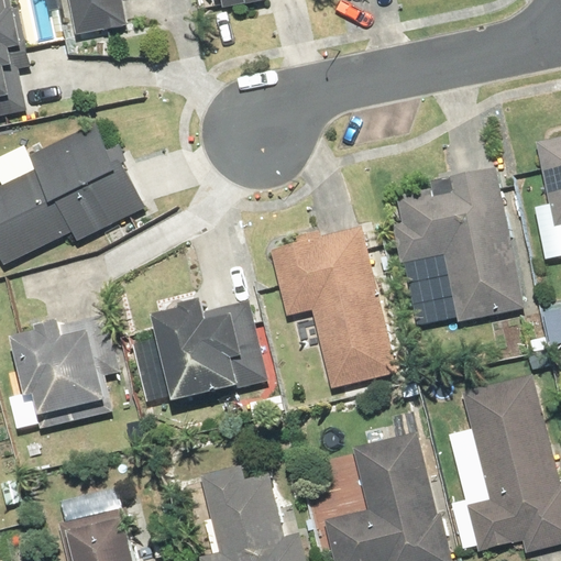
[(0,114),(25,110),(17,67),(29,65),(25,51),(9,54),(8,47),(19,45),(8,0),(0,0),(0,114)]
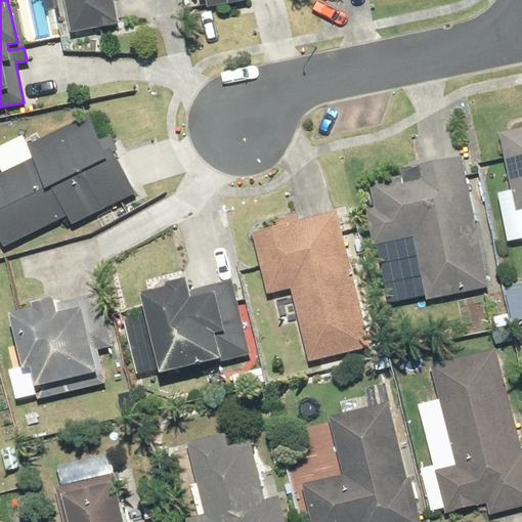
[(61,0),(69,32),(117,23),(112,0),(61,0)]
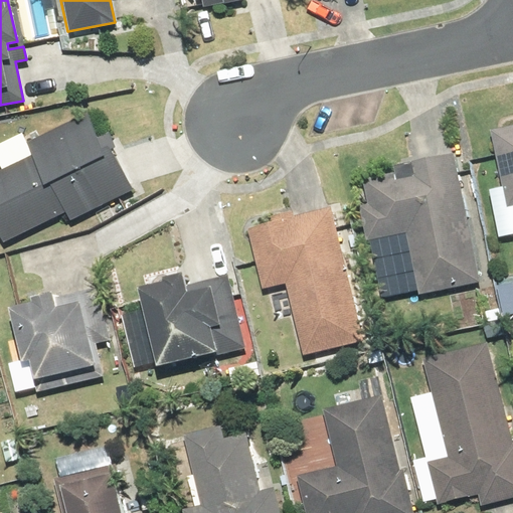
[(0,166),(1,168),(0,168),(0,235),(3,241),(64,210),(69,219),(131,188),(111,149),(115,146),(107,131),(98,136),(84,112),(26,142),(20,131),(0,141),(0,166)]
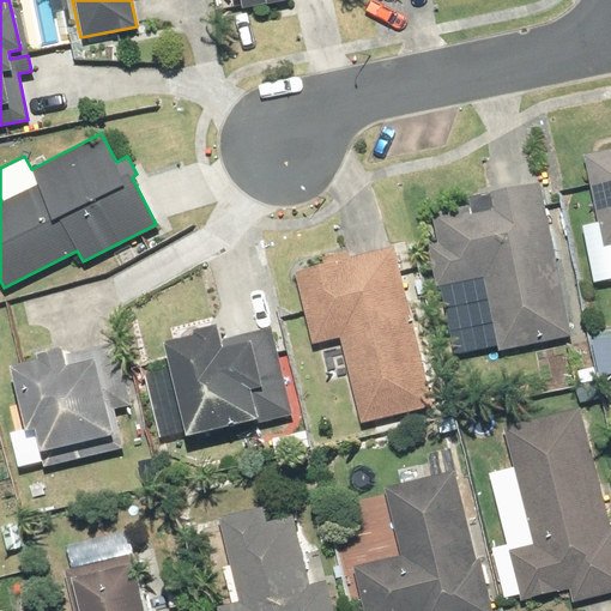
[(610,146),(582,153),(602,247),(610,244),(610,146)]
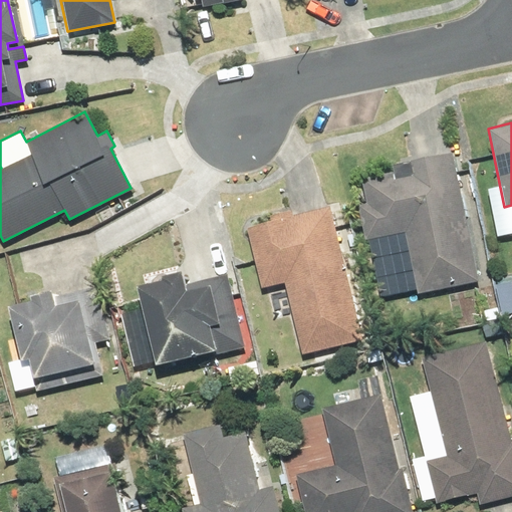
[(365,203),(357,205),(364,239),(405,231),(417,292),(477,281),(452,152),(392,164),(393,172),(360,179),(365,203)]
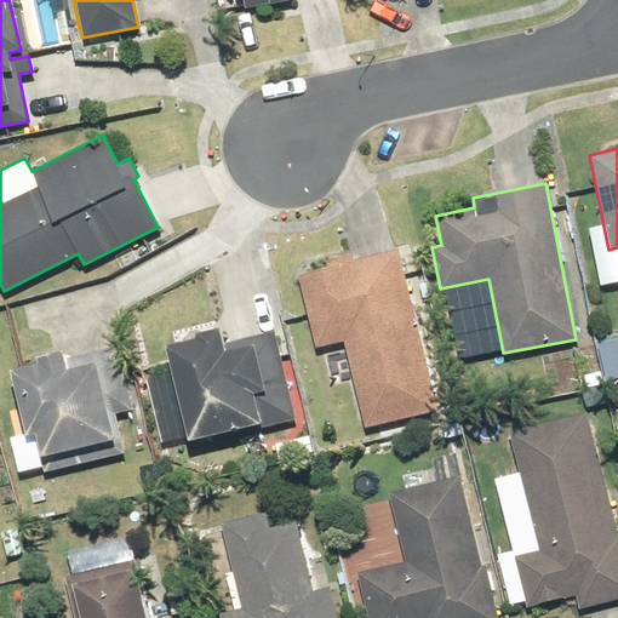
[(326,265),(297,273),(315,347),(343,341),(364,427),(436,410),(398,249),(353,259),(352,252),(324,259),(326,265)]
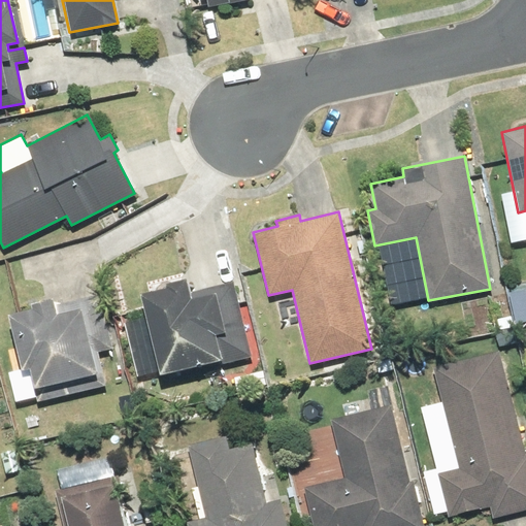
[(165,288),(140,294),(159,374),(218,361),(218,364),(251,356),(233,281),(189,292),(186,278),(164,284),(165,288)]
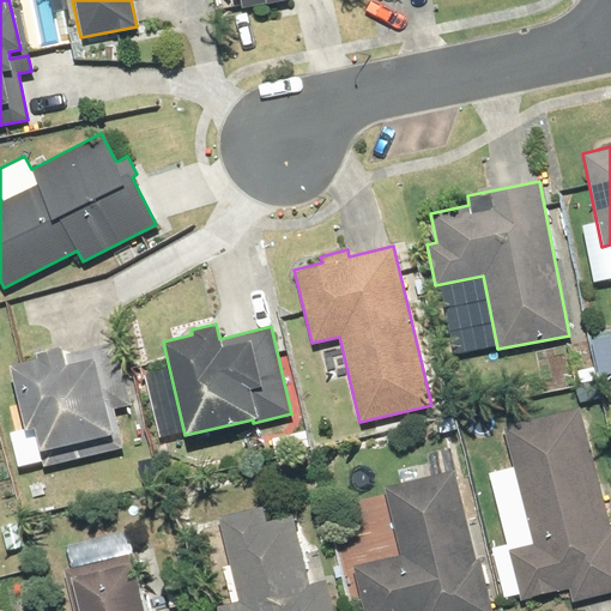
[(37,358),(8,366),(24,430),(34,428),(43,466),(122,447),(113,407),(131,404),(115,342),(62,355),(61,346),(36,352),(37,358)]
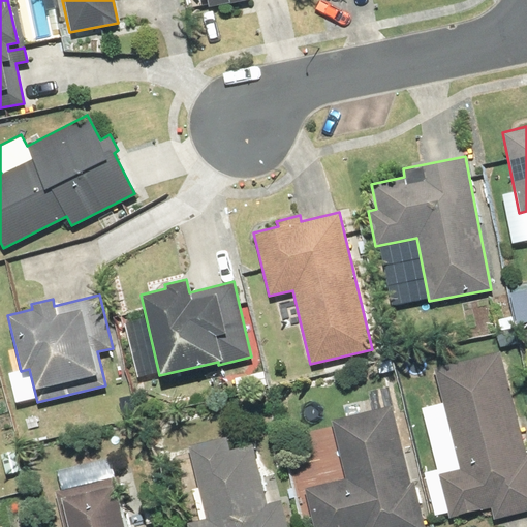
[(458,468),(437,473),(447,517),(490,506),(492,518),(526,509),(526,457),(525,457),(499,350),(433,367),(442,403),(423,407),(428,430),(447,425),(458,468)]
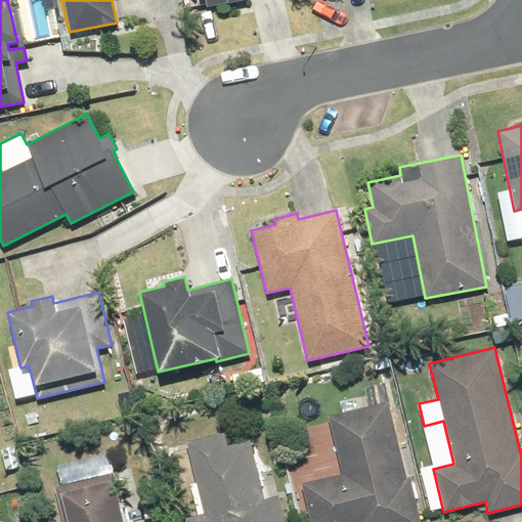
[(341,473),(301,482),(309,521),(420,521),(408,476),(405,477),(387,401),(328,416),(341,473)]
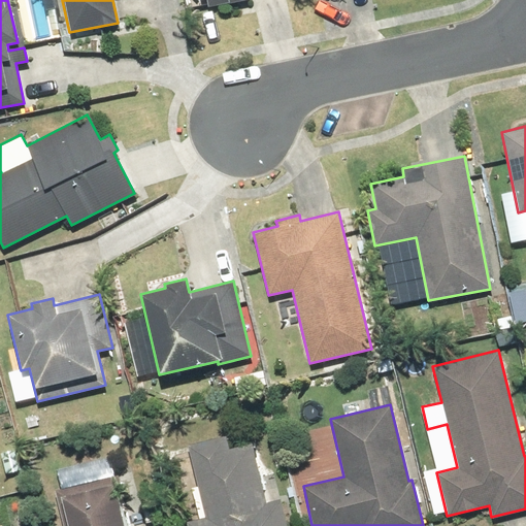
[(204,517),(186,521),(187,525),(286,525),(280,498),(265,502),(251,444),(228,449),(225,435),(187,445),(204,517)]
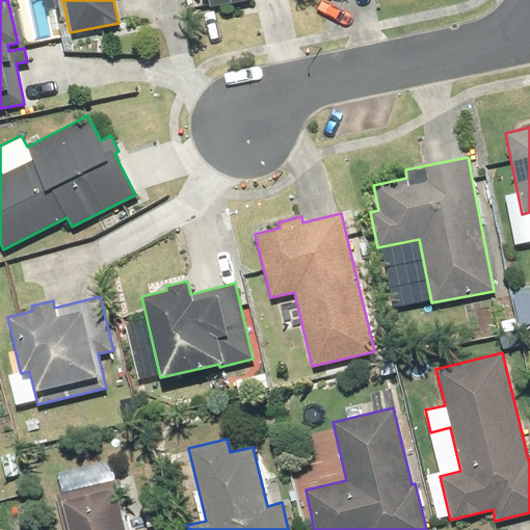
[(60,493),(54,494),(62,529),(125,529),(114,486),(121,484),(118,478),(115,479),(110,459),(55,472),(60,493)]
